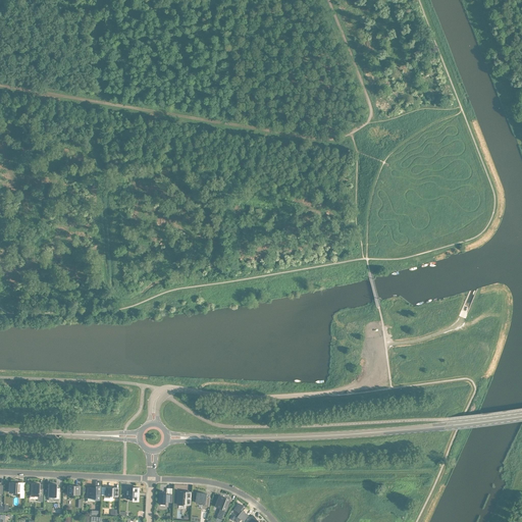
[(23,498),(24,483),(18,482),(18,483),(15,483),(15,482),(9,482),(9,492),(20,492),(20,498),(23,498)]
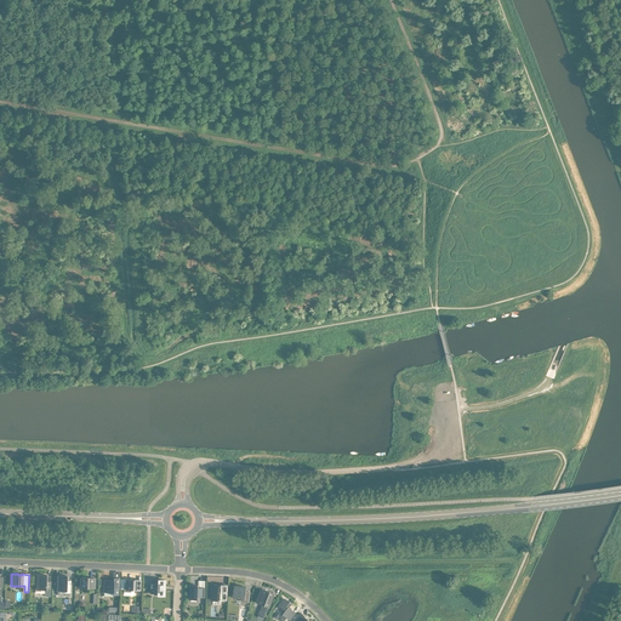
[(35,591),(41,591),(41,590),(45,590),(45,597),(50,597),(51,582),(46,582),(46,575),(38,575),(38,576),(36,576),(35,580),(38,580),(38,586),(35,586),(35,591)]
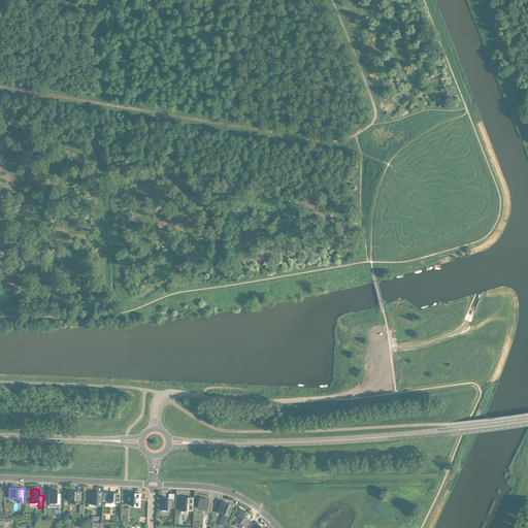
[(60,494),(57,494),(57,490),(50,490),(50,502),(56,502),(56,504),(60,504),(60,494)]
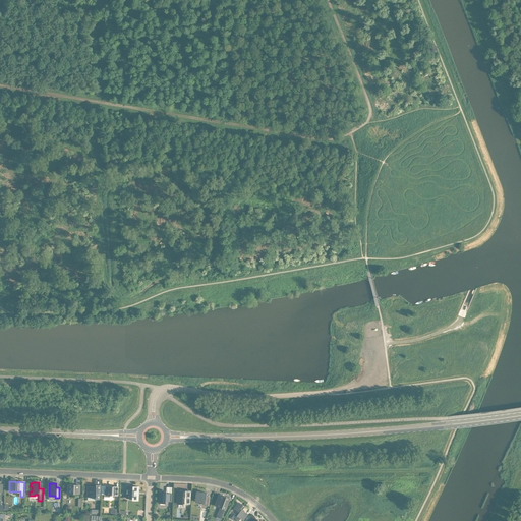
[(68,485),(67,494),(72,494),(72,495),(75,495),(75,494),(79,494),(79,485),(68,485)]
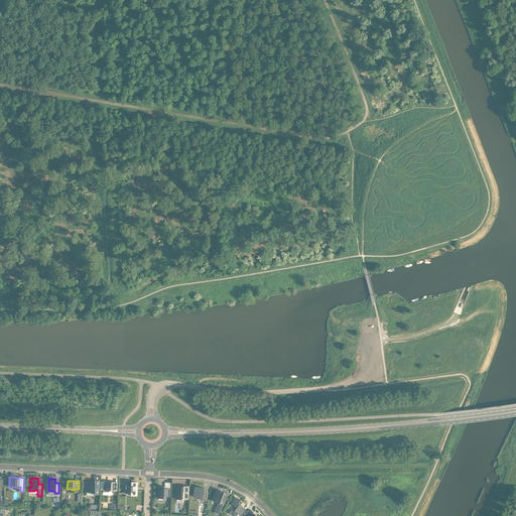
[(86,493),(94,493),(94,495),(99,495),(99,481),(94,481),(94,483),(87,482),(86,493)]
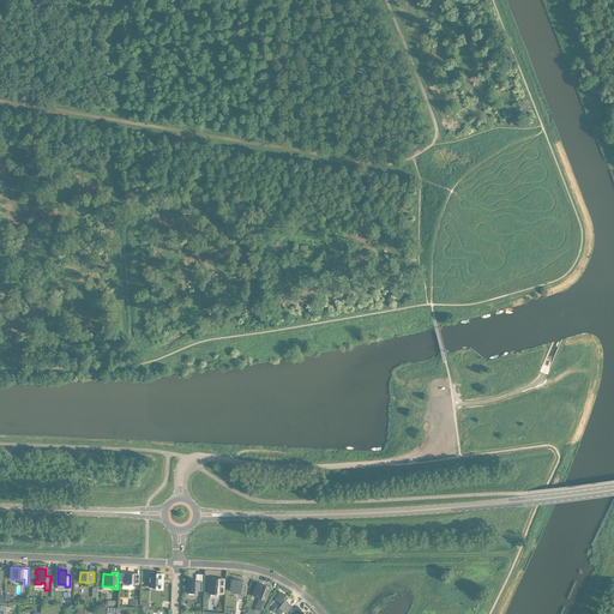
[(139,575),(125,573),(125,577),(124,577),(122,583),(125,583),(133,584),(133,587),(138,587),(138,584),(139,575)]
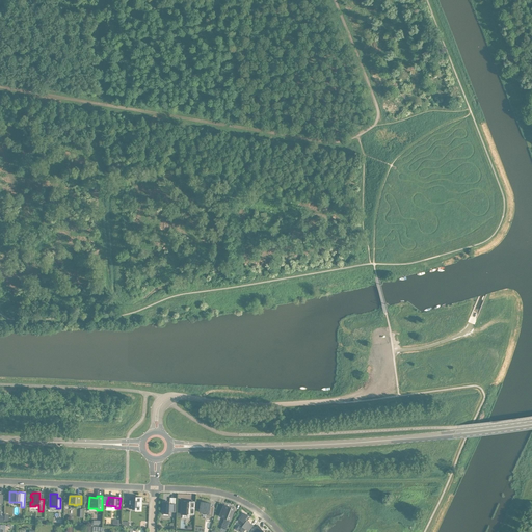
[(142,502),(141,502),(141,498),(135,497),(135,500),(130,500),(129,508),(134,509),(134,510),(140,511),(140,506),(142,506),(142,502)]
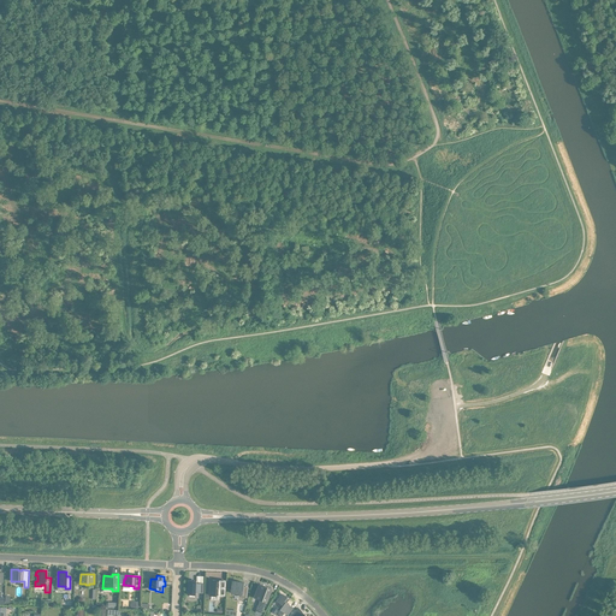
[(188,594),(196,594),(196,592),(203,593),(203,584),(200,584),(200,585),(196,585),(197,581),(189,580),(188,594)]
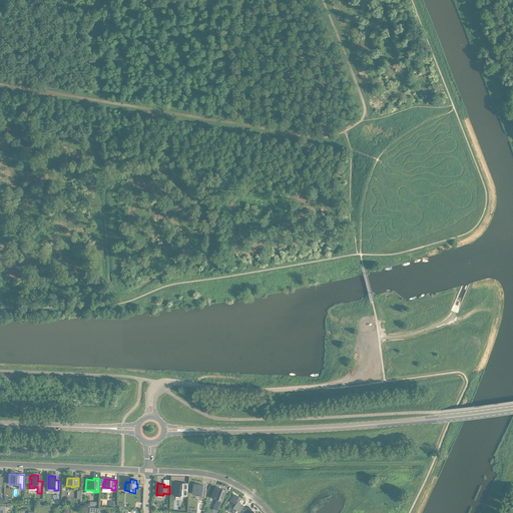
[(175,496),(187,496),(187,484),(183,484),(183,485),(180,484),(180,483),(175,483),(175,487),(174,487),(173,492),(175,492),(175,496)]
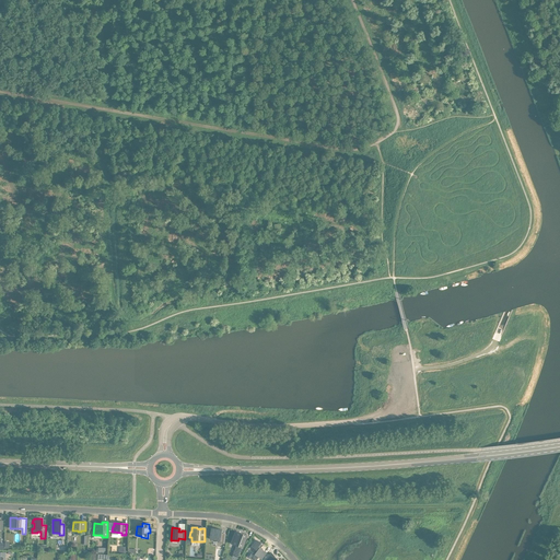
[(211,539),(219,540),(219,543),(224,544),(225,534),(221,534),(222,529),(212,528),(211,539)]
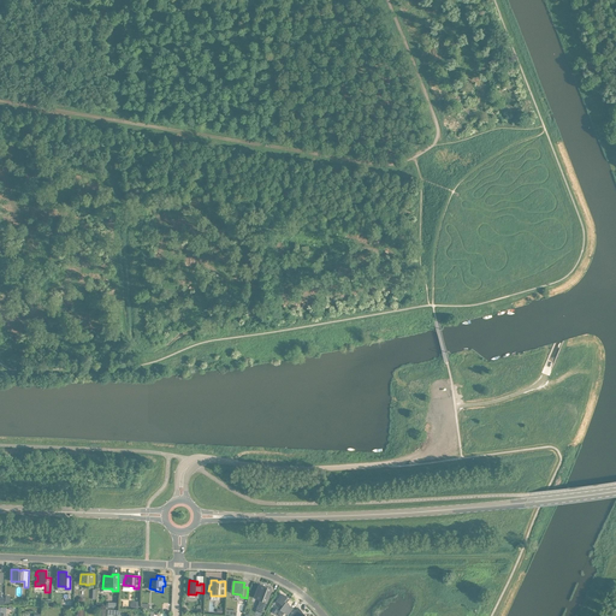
[(256,611),(261,614),(266,603),(267,603),(272,588),(260,584),(254,598),(260,600),(256,611)]
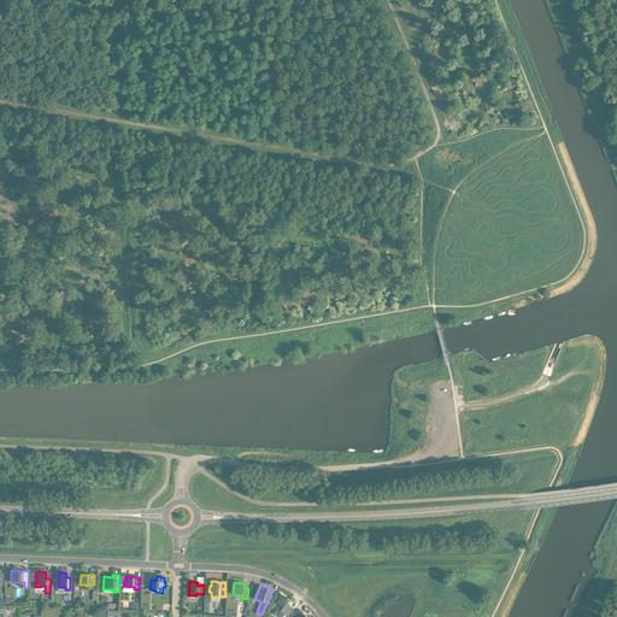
[(280,609),(278,609),(274,613),(278,616),(282,616),(286,613),(288,616),(293,609),(287,604),(289,601),(287,599),(283,595),(277,603),(282,606),(280,609)]
